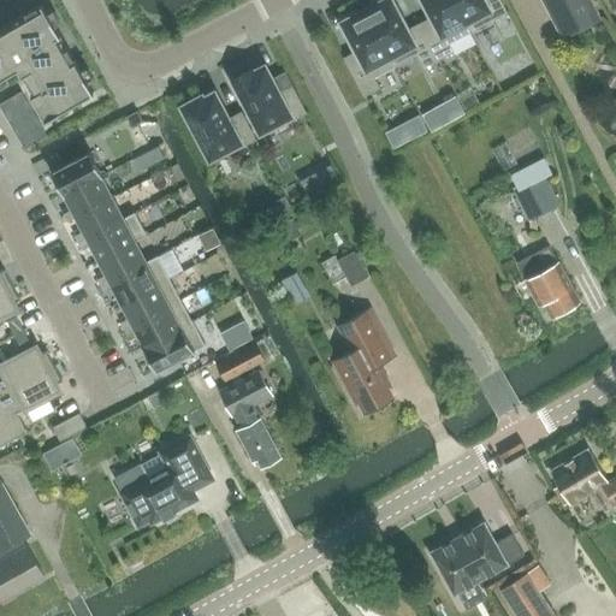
[(369,12),(368,13),(396,64),(416,53),(424,66),(439,59),(420,23),(407,30),(390,0),(384,0),(373,6),(375,10),(369,13),(369,12)]
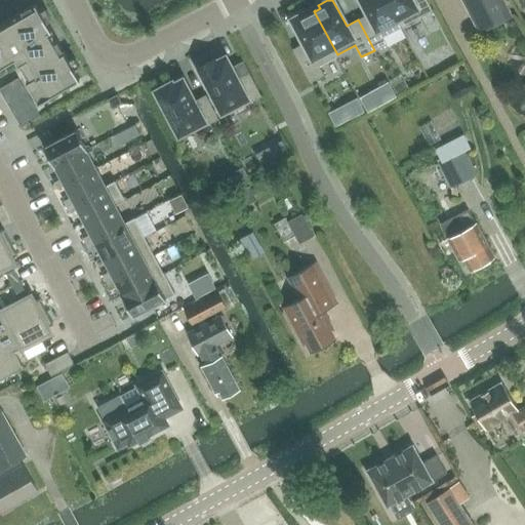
[(382,36),(401,27),(387,0),(361,0),(369,14),(358,19),(374,50),(386,43),(382,36)]
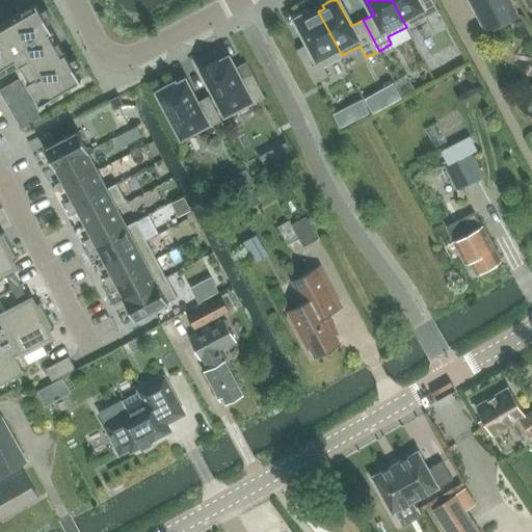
[(392,0),(406,27),(437,10),(432,0),(392,0)]
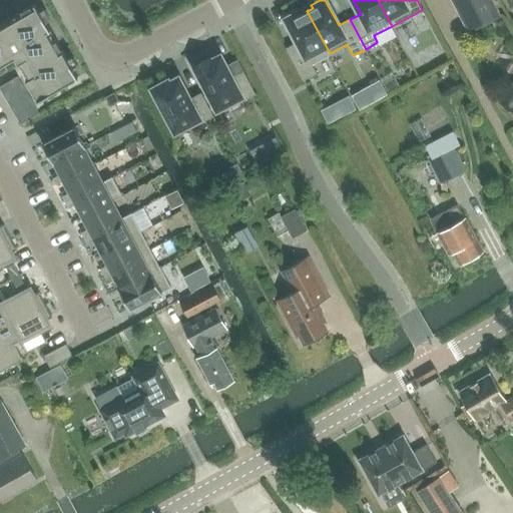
[(491,0),(455,0),(471,29),(499,15),(491,0)]
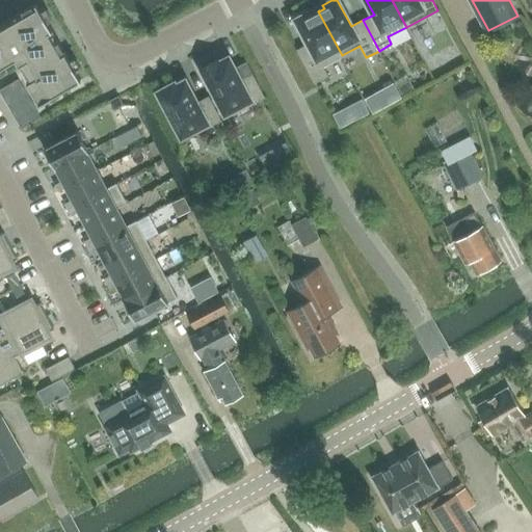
[(36,2),(0,23),(0,67),(16,58),(19,64),(27,59),(37,76),(26,82),(38,102),(37,102),(38,103),(79,79),(80,80),(81,79),(65,53),(64,52),(52,30),(52,29),(36,2)]
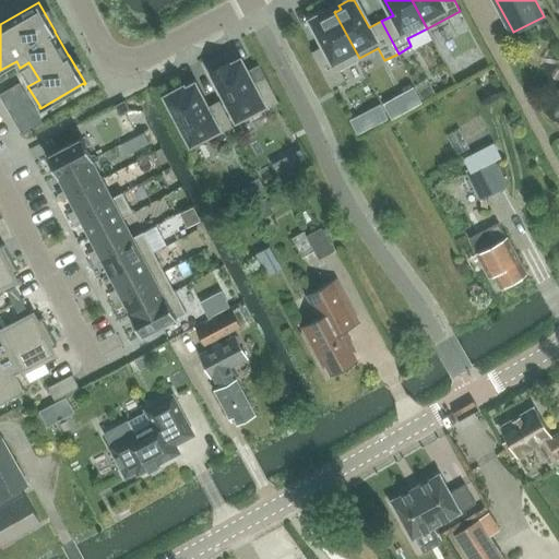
[(339,69),(359,58),(334,12),(333,13),(328,16),(325,12),(311,20),(324,46),(312,52),(331,86),(344,79),(339,69)]
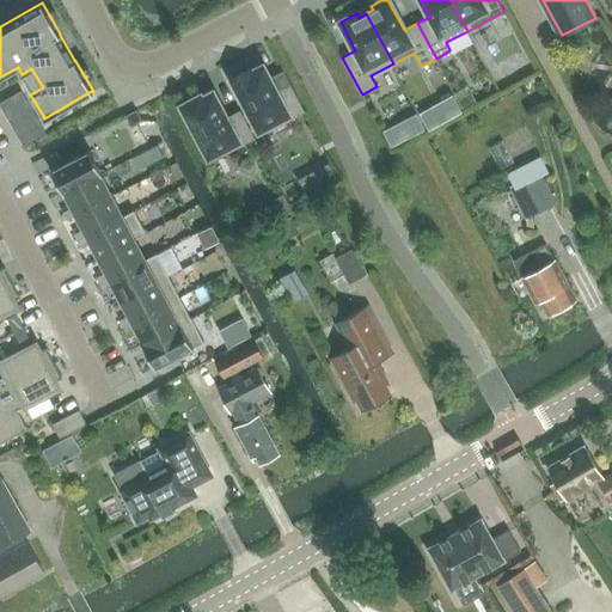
[(288,120),(304,111),(283,72),(269,79),(263,66),(251,72),(250,69),(232,79),(259,129),(286,115),(288,120)]
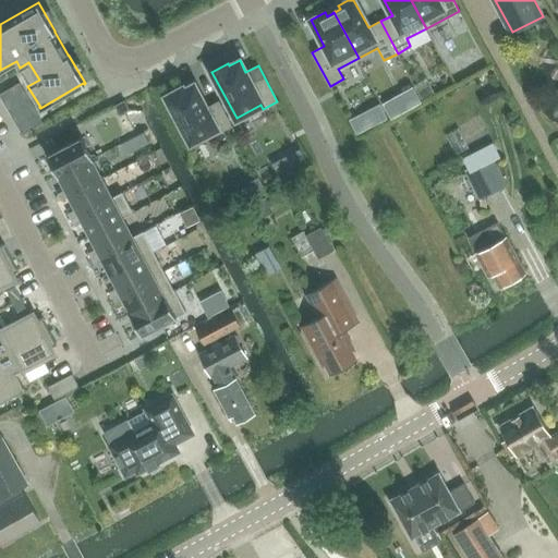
[(26,93),(20,82),(12,86),(19,97),(26,93)]
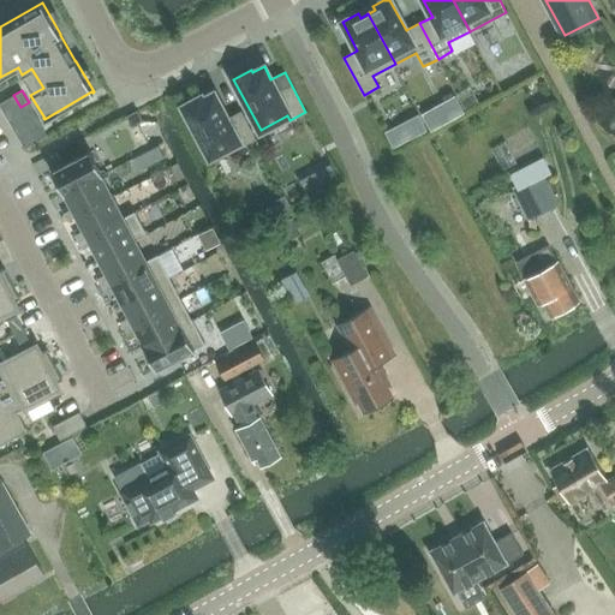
[(210,156),(238,142),(240,147),(255,138),(242,112),(227,119),(214,93),(203,99),(201,96),(184,106),(210,156)]
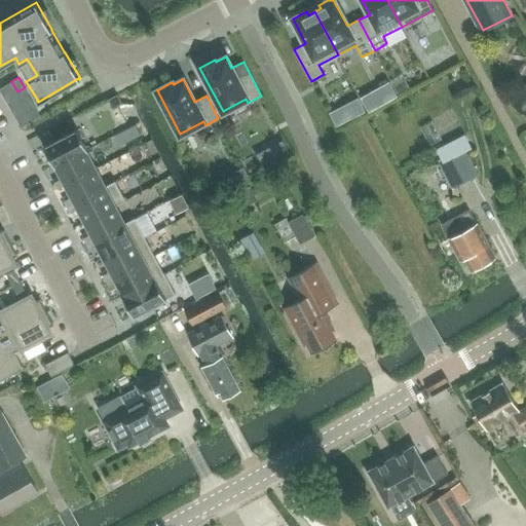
[(17,91),(11,81),(6,84),(11,95),(14,94),(17,91)]
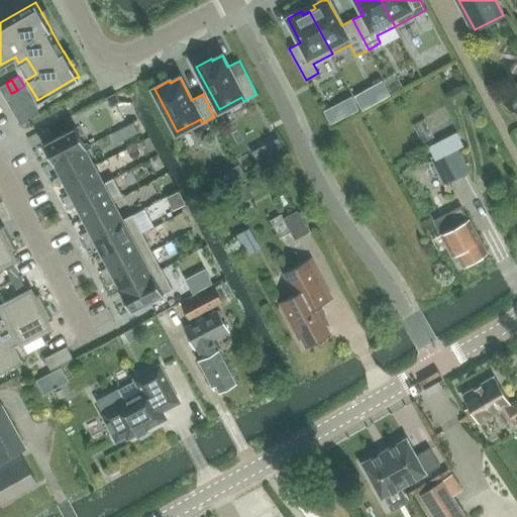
[(362,109),(390,94),(383,80),(354,96),(362,109)]
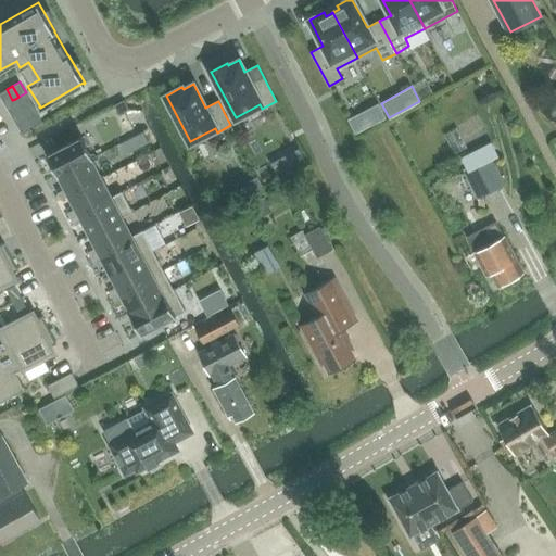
[(0,96),(5,104),(12,100),(7,89),(0,92),(0,96)]
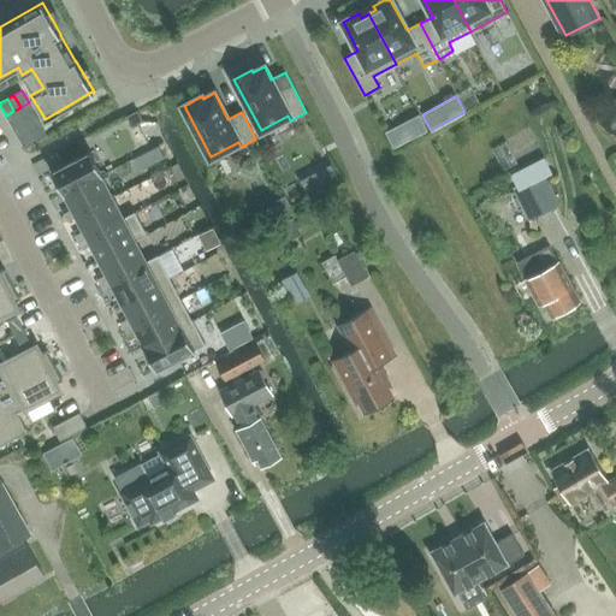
[(29,102),(21,107),(17,110),(22,118),(34,111),(29,102)]
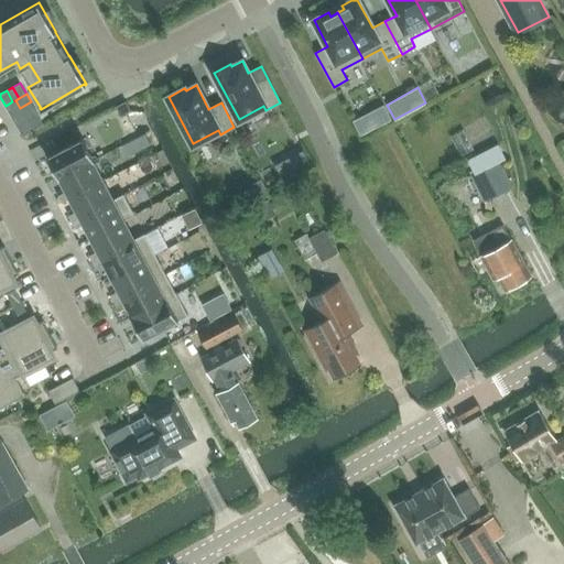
[(10,114),(20,108),(15,100),(12,101),(6,106),(10,114)]
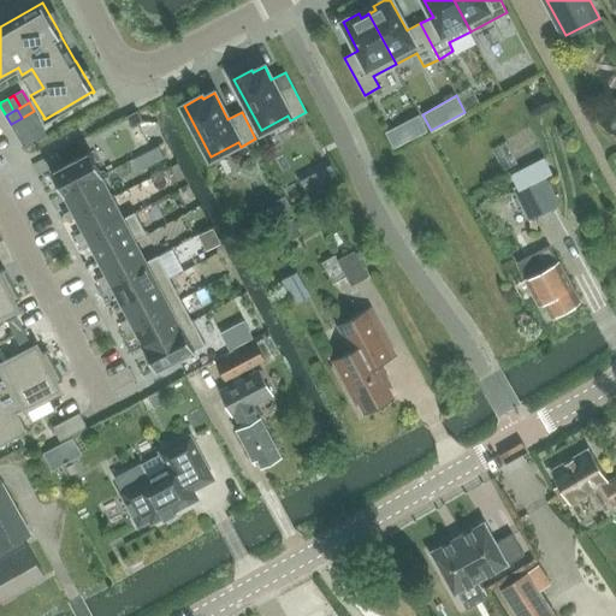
[(27,125),(39,119),(34,111),(22,118),(27,125)]
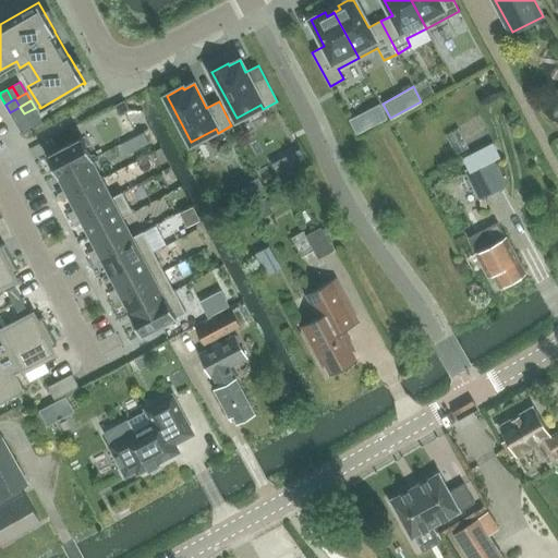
[(124,100),(114,106),(120,116),(130,110),(124,100)]
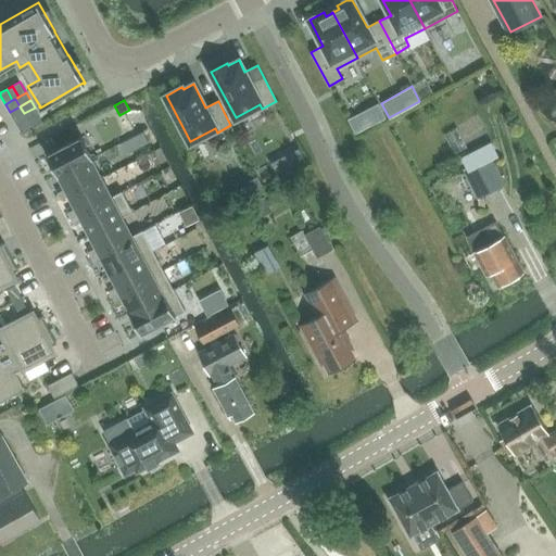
[(14,119),(24,113),(20,106),(10,112),(14,119)]
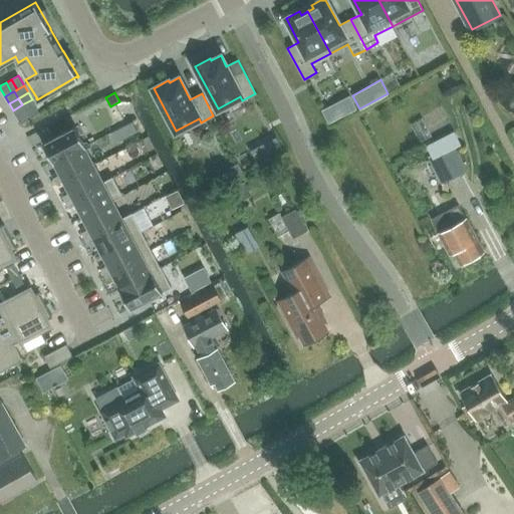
[(22,104),(26,111),(36,106),(32,99),(22,104)]
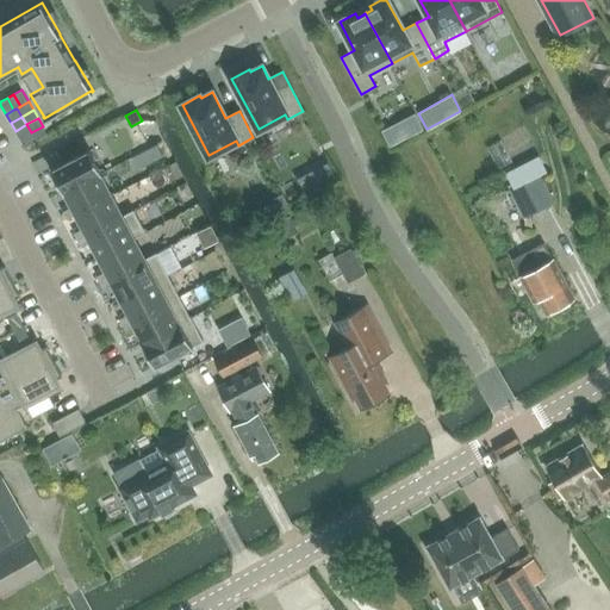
[(20,139),(31,132),(26,124),(16,131),(20,139)]
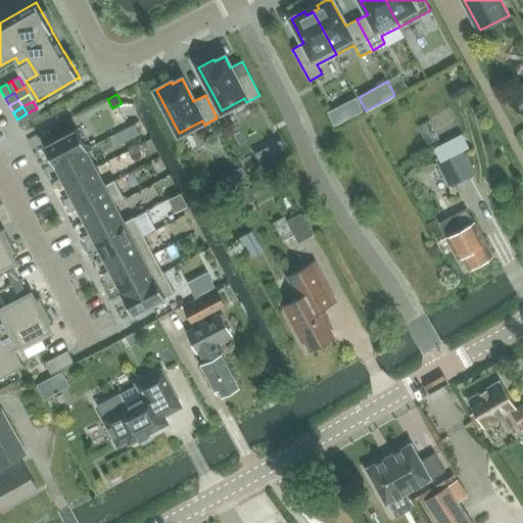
[(342,121),(335,107),(327,111),(334,125),(342,121)]
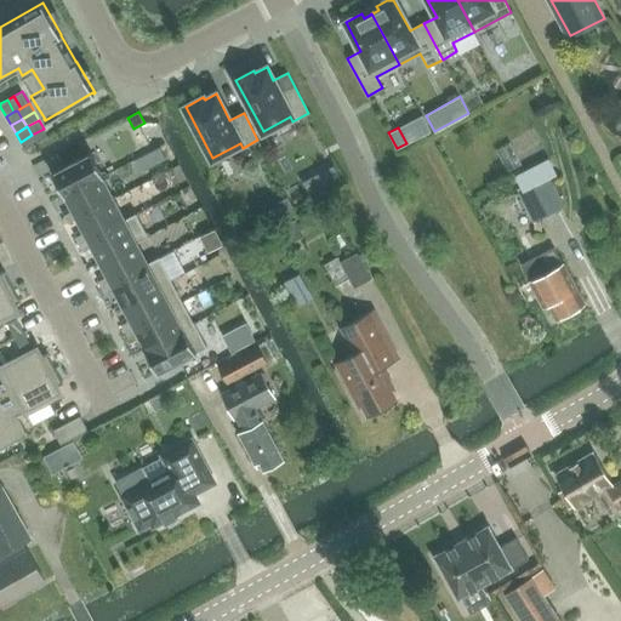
[(32,135),(36,143),(49,136),(44,129),(32,135)]
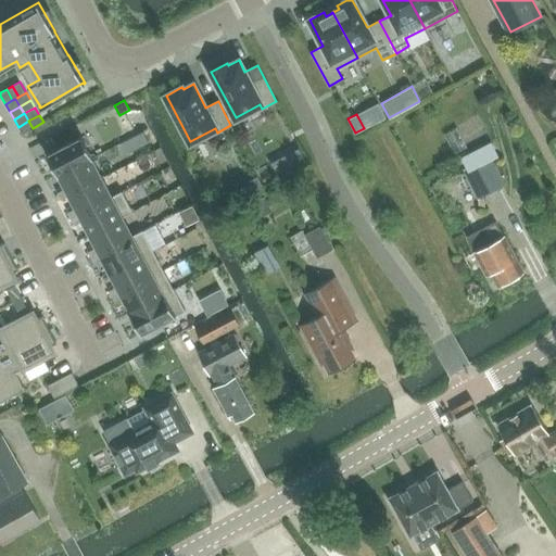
[(19,127),(23,134),(33,128),(28,121),(19,127)]
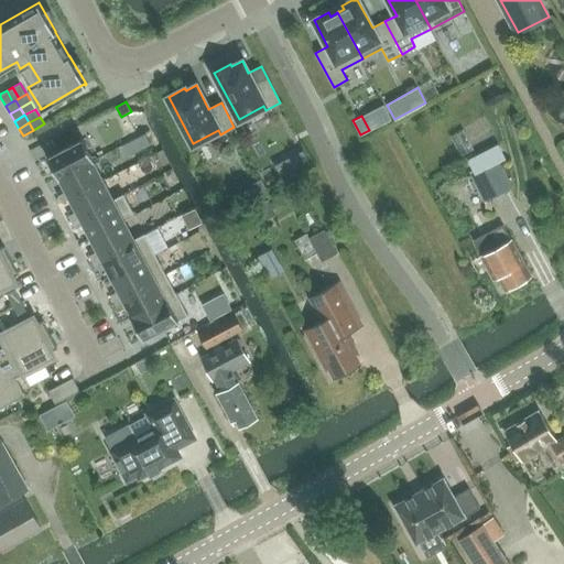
[(464,129),(451,137),(462,155),(475,149),(464,129)]
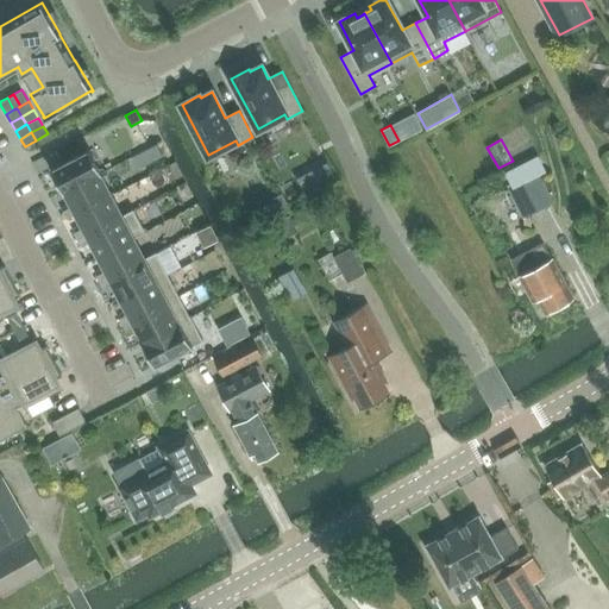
[(156,144),(144,150),(150,162),(162,156),(156,144)]
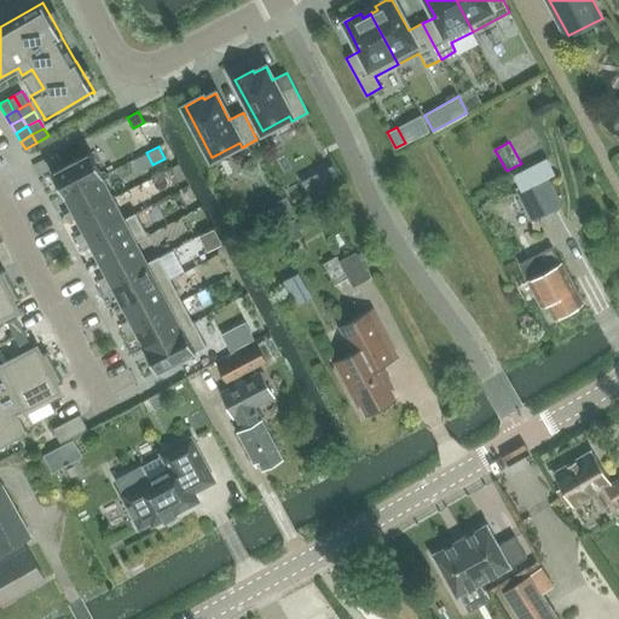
[(64,195),(103,174),(91,151),(51,172),(64,195)]
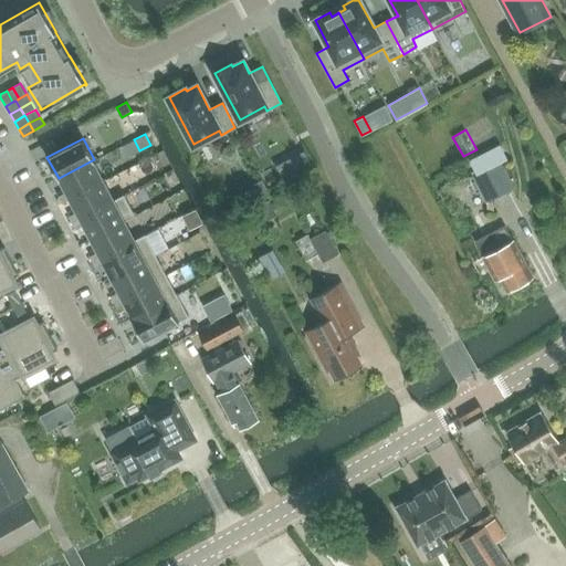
[(304,150),(295,156),(302,168),(311,164),(304,150)]
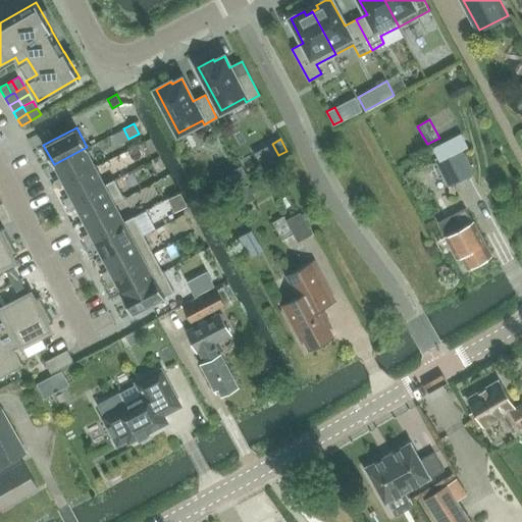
[(61,177),(53,180),(57,188),(64,184),(64,183),(96,166),(87,149),(87,148),(87,147),(54,164),(54,165),(55,165),(61,177)]
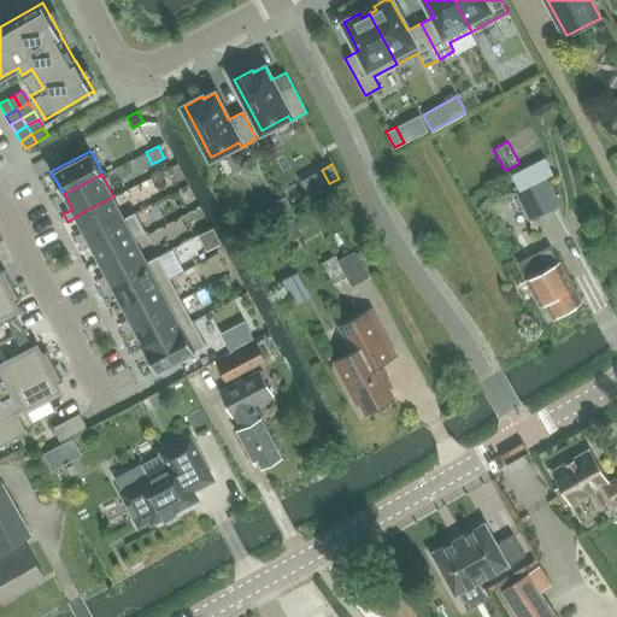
[(519,192),(517,193),(530,221),(559,205),(546,177),(519,192)]
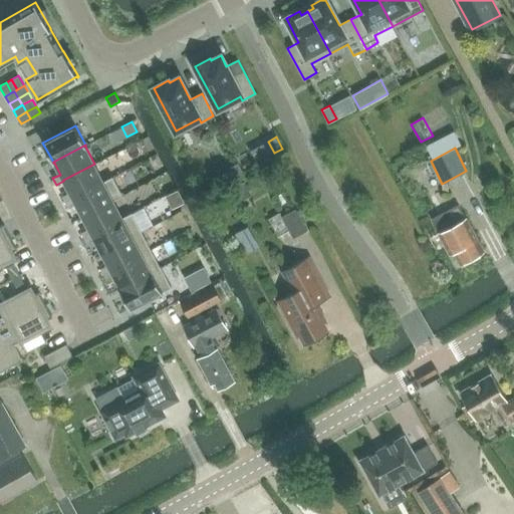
[(416,166),(428,186),(437,181),(425,161),(416,166)]
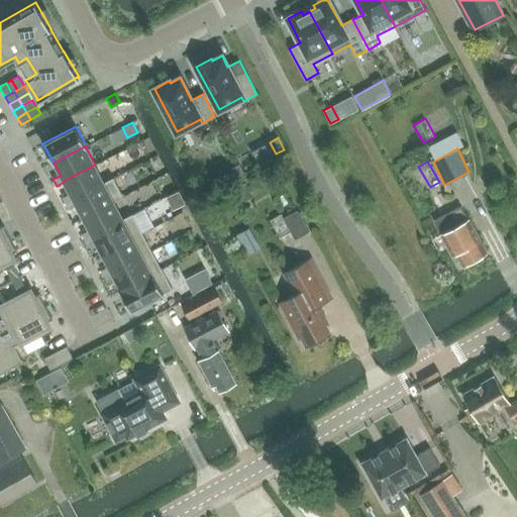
[(104,182),(95,165),(64,181),(64,182),(70,194),(63,197),(66,203),(105,183),(104,182)]
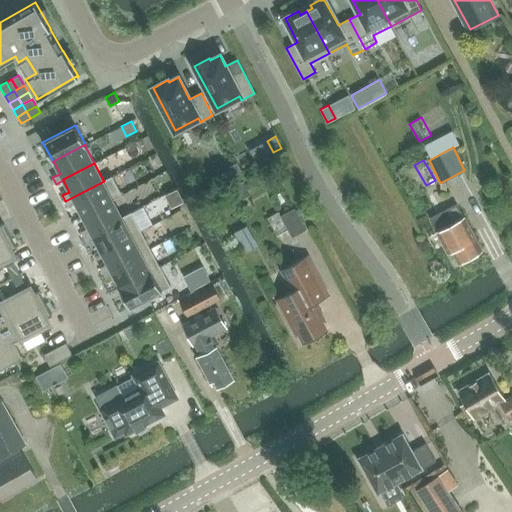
[(112,176),(103,180),(104,181),(65,201),(68,207),(75,203),(82,216),(113,199),(114,200),(122,195),(112,176)]
